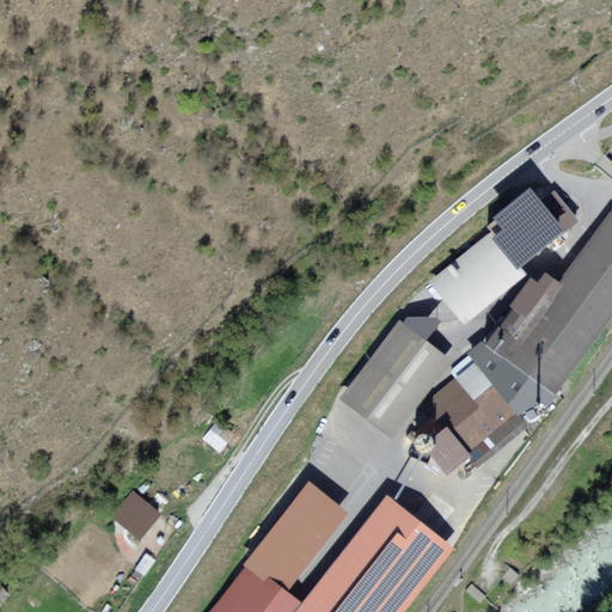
[(533,196),(426,281),(459,323),(568,238),(564,233),(579,222),(555,191),(538,203),(533,196)]
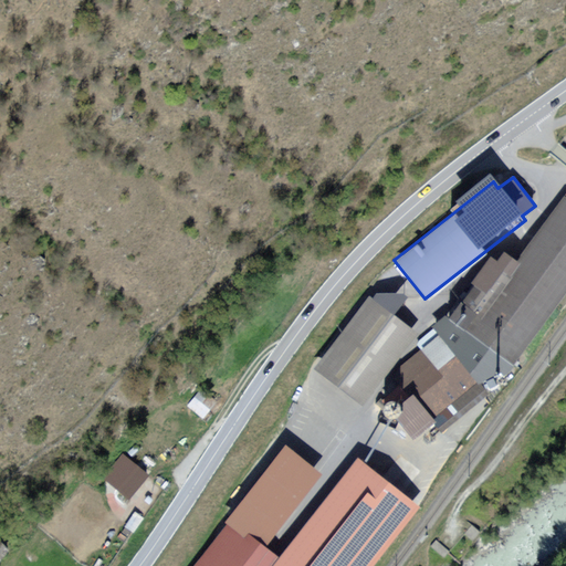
[(565,285),(565,200),(561,196),(506,269),(489,255),(443,316),(509,364),(565,285)]
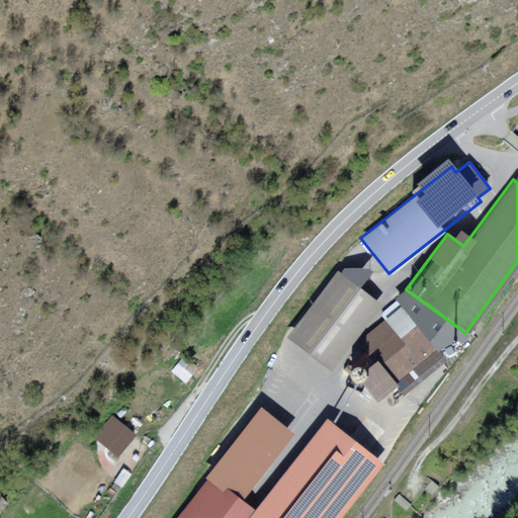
[(379,305),(336,271),(283,340),(326,372),(379,305)]
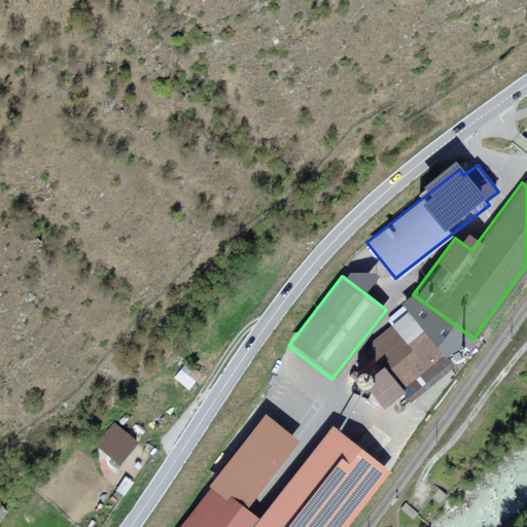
[(458,337),(416,302),(376,329),(374,361),(353,381),(381,410),(458,337)]
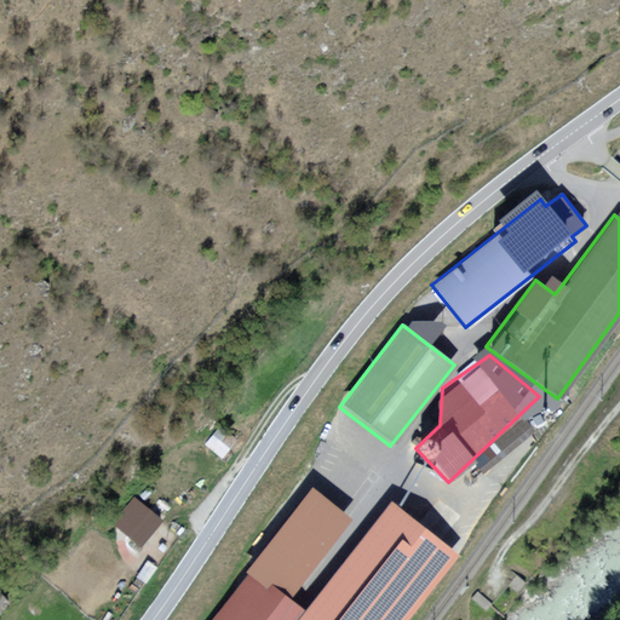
[(236,441),(218,426),(204,445),(222,459),(236,441)]
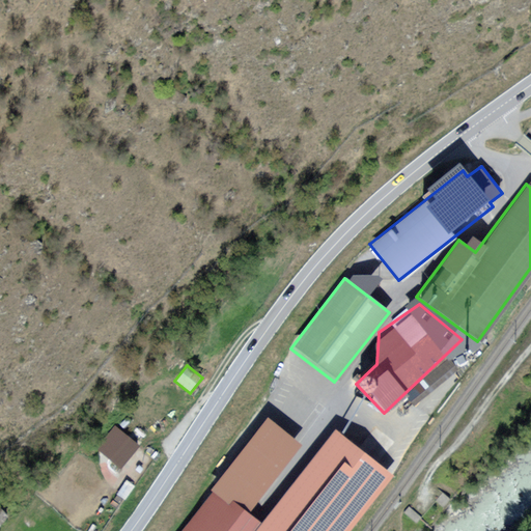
[(332,431),(261,523),(248,513),(301,445),(263,416),(205,491),(211,495),(182,530),(347,530),(390,476),(332,431)]
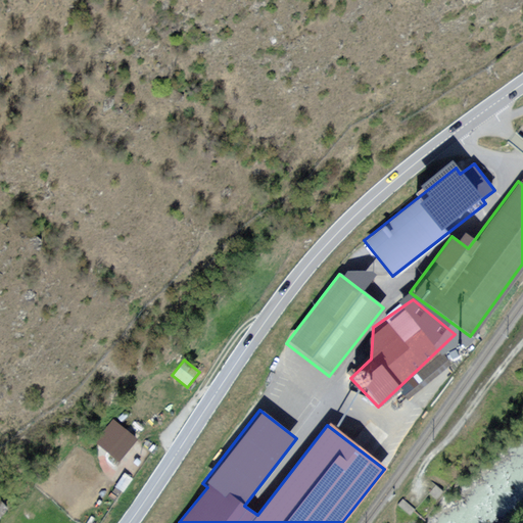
[(136,440),(120,426),(105,442),(122,457),(136,440)]
